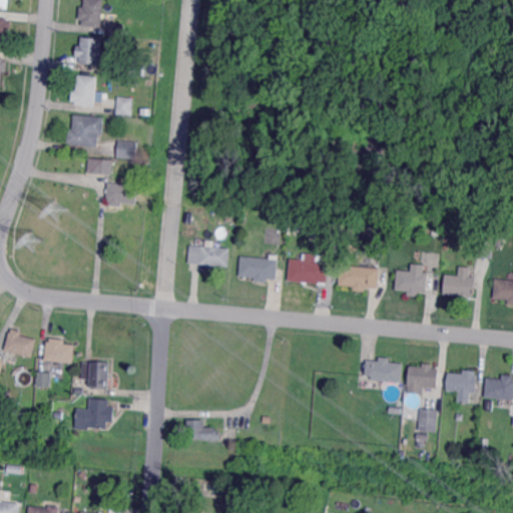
[(9,0),(9,9),(0,8),(0,0),(9,0)]
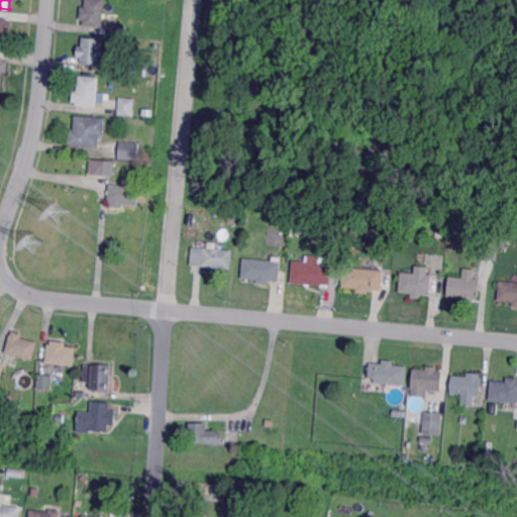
[(105,0),(103,27),(85,26),(85,20),(81,19),(82,6),(86,7),(86,0),(105,0)]
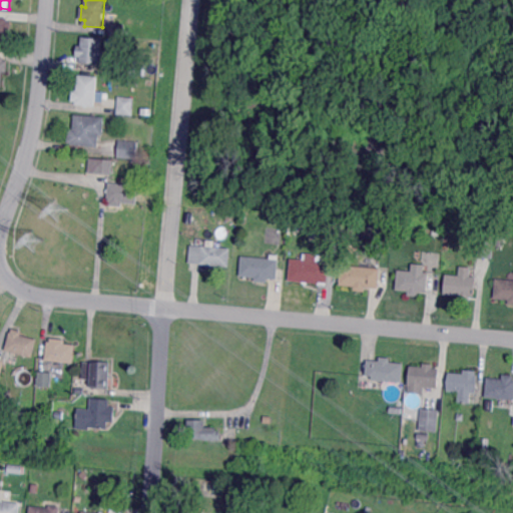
[(11,34),(7,33),(6,48),(0,47),(0,17),(8,18),(8,21),(12,22),(11,34)]
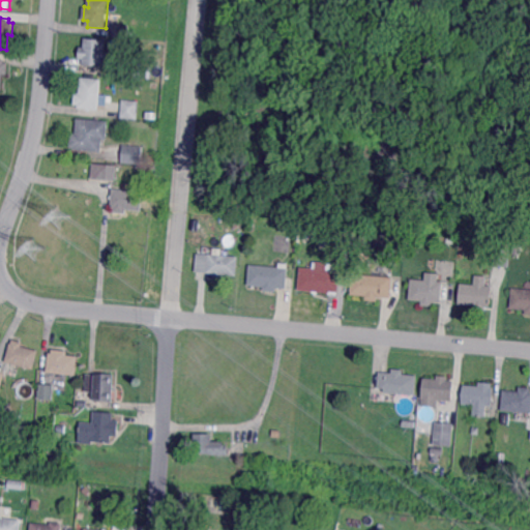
[(128,36),(113,35),(114,23),(129,24),(128,36)]
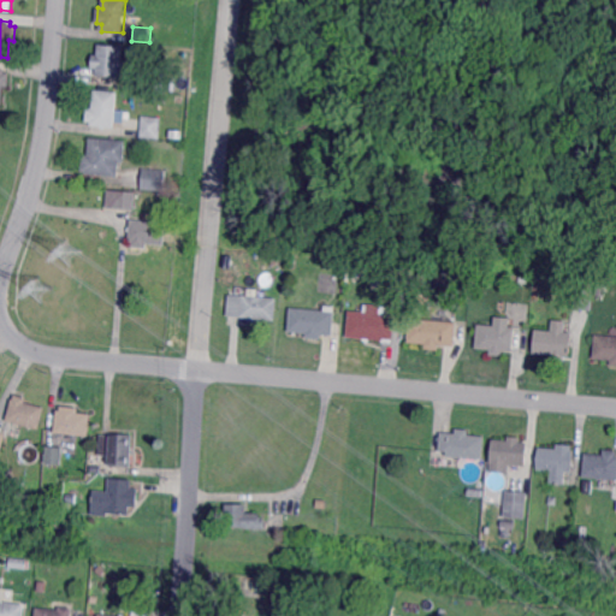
[(122,78),(95,77),(96,69),(92,69),(93,54),(98,54),(99,45),(124,47),(122,78)]
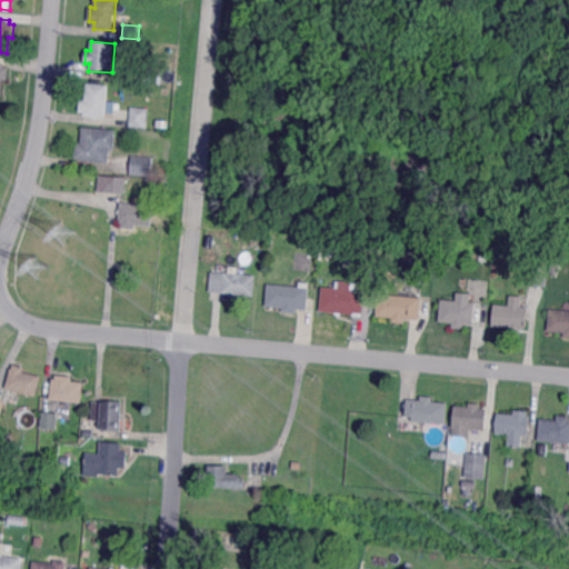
[(8,79),(3,79),(2,95),(0,93),(0,62),(9,63),(8,79)]
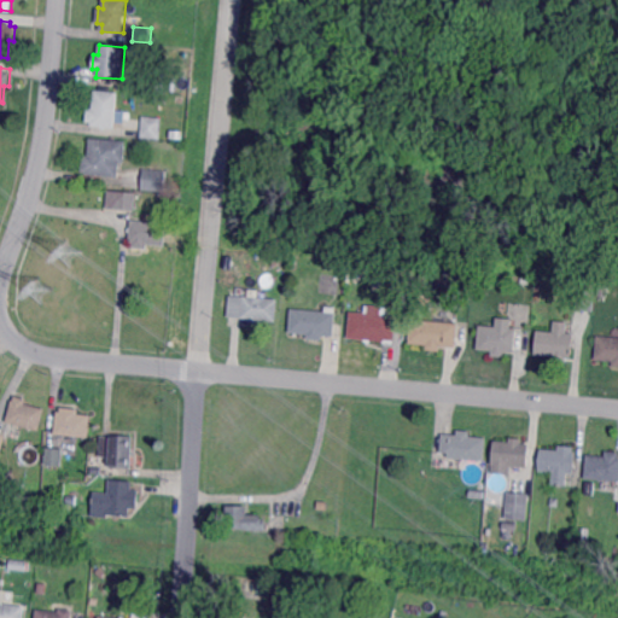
[(116,128),(92,126),(92,122),(87,122),(88,108),(93,108),(95,89),(120,92),(116,128)]
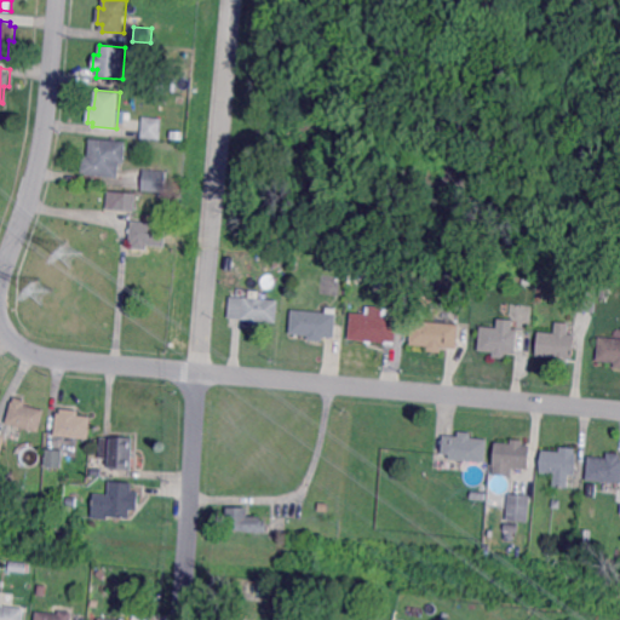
[(162,139),(142,137),(143,116),(165,118),(162,139)]
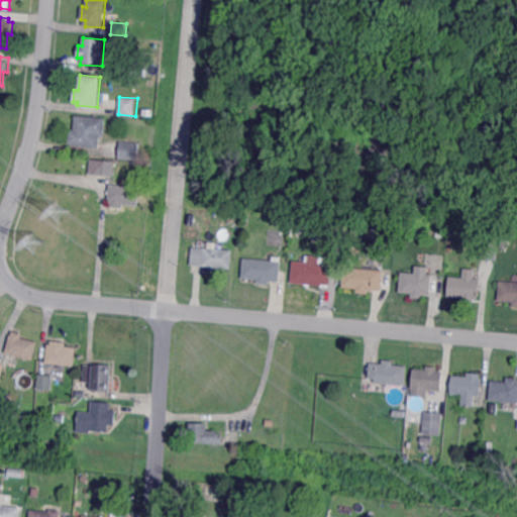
[(104,136),(100,136),(99,148),(72,146),(72,144),(69,144),(70,130),(74,130),(75,115),(105,118),(104,136)]
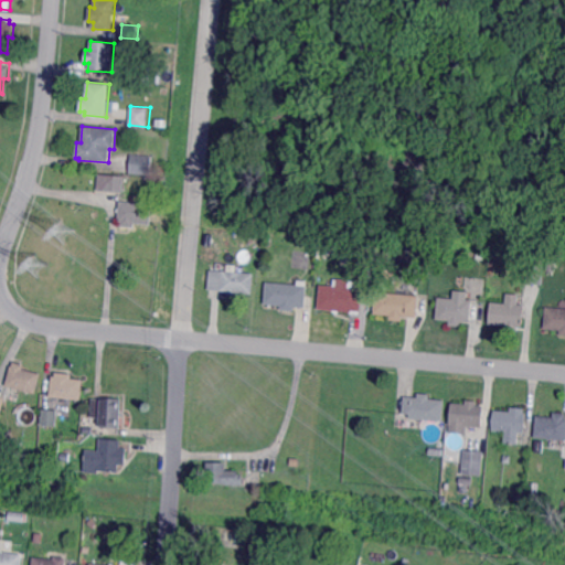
[(139,174),(130,174),(130,166),(140,166),(139,174)]
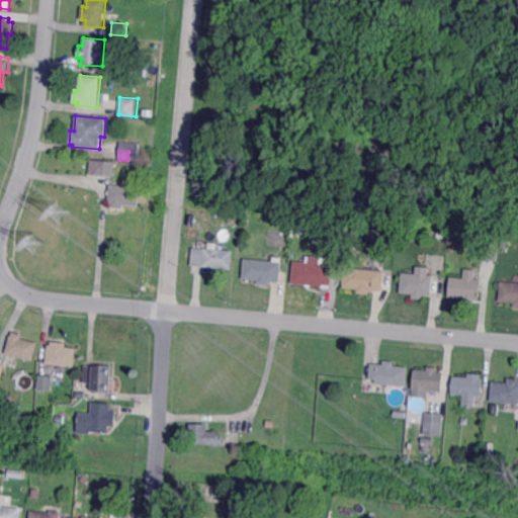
[(112,176),(89,174),(90,160),(113,162),(112,176)]
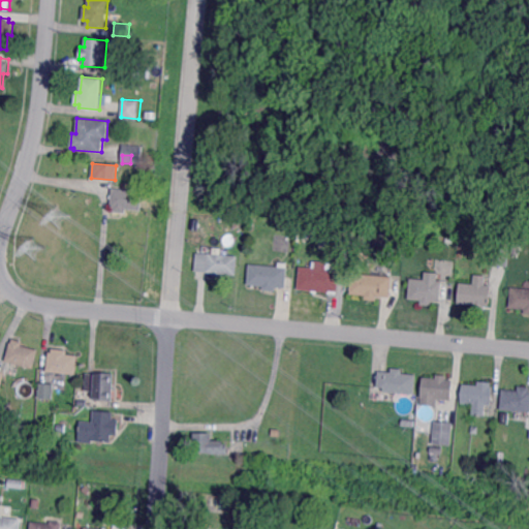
[(142,210),(127,209),(127,213),(114,212),(114,207),(111,207),(113,188),(144,191),(142,210)]
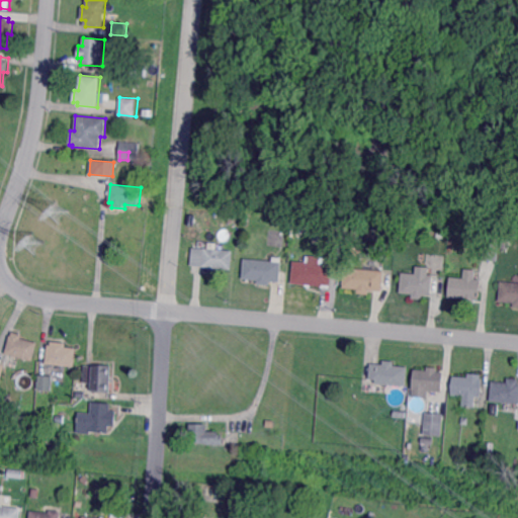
[(304,234),(303,223),(311,223),(311,234),(304,234)]
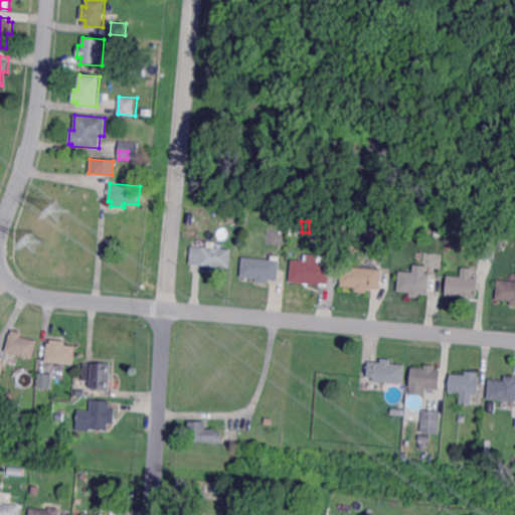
[(203,247),(231,249),(230,269),(215,268),(215,271),(207,270),(207,266),(190,264),(191,246),(203,247)]
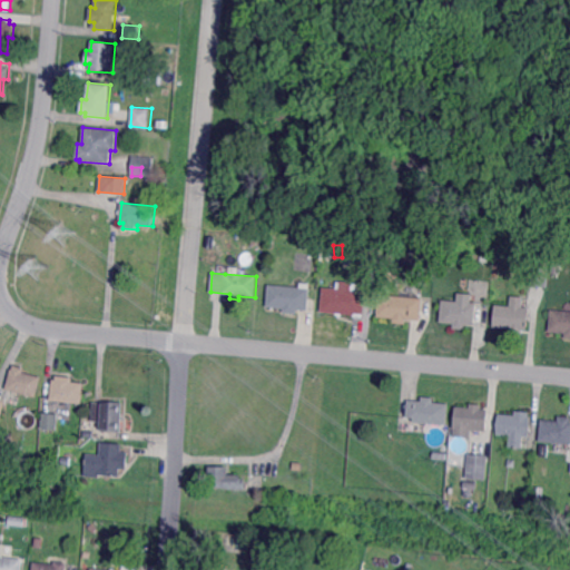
[(364,315),(362,315),(361,317),(353,316),(353,315),(342,315),(342,316),(336,315),(336,314),(320,313),(323,288),(336,290),(336,282),(366,285),(364,315)]
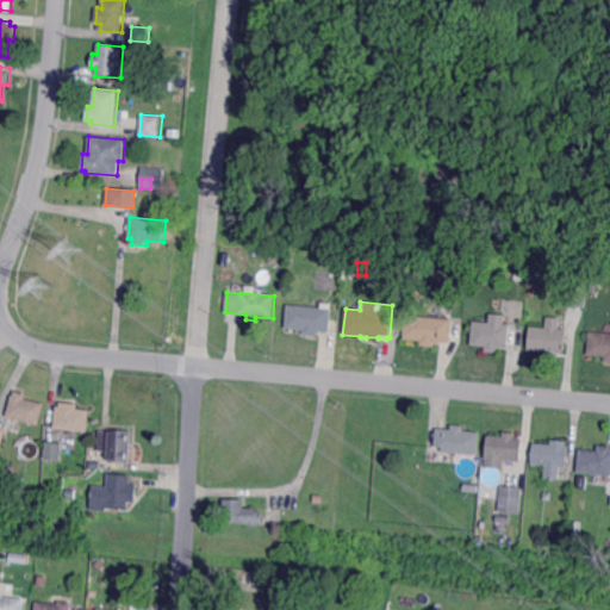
[(330,309),(331,309),(330,332),(318,332),(318,336),(303,335),(303,331),(285,330),(287,305),(321,307),(321,304),(330,304),(330,309)]
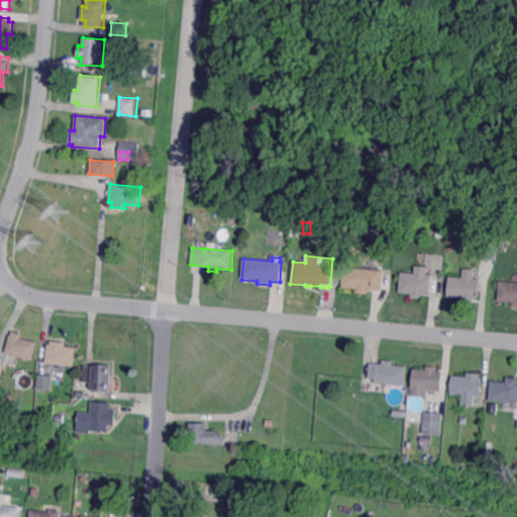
[(427,275),(431,275),(430,296),(422,295),(421,299),(410,299),(411,294),(399,293),(401,273),(414,274),(414,266),(428,267),(427,275)]
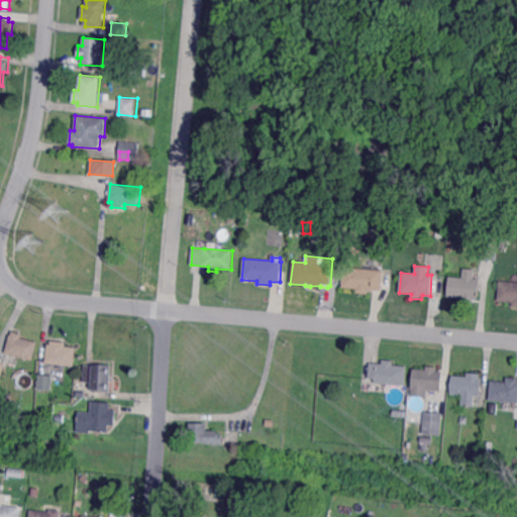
[(383,291),(369,289),(369,294),(356,293),(357,288),(342,287),(344,267),(384,271),(383,291)]
